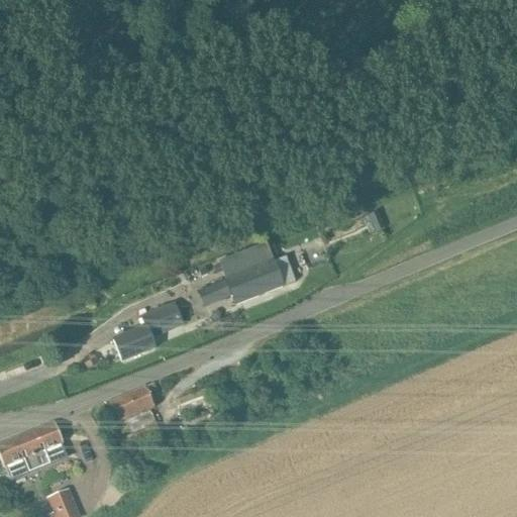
[(218,262),(235,305),(282,286),(281,283),(294,277),(285,255),(273,261),(266,242),(218,262)]
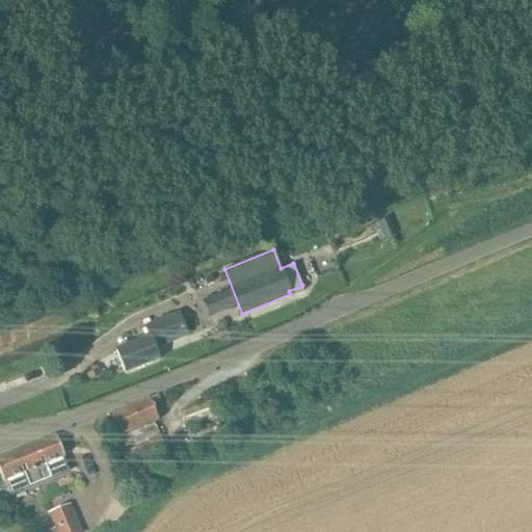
[(116,350),(124,368),(126,372),(159,358),(155,348),(188,335),(179,313),(145,326),(150,337),(116,350)]
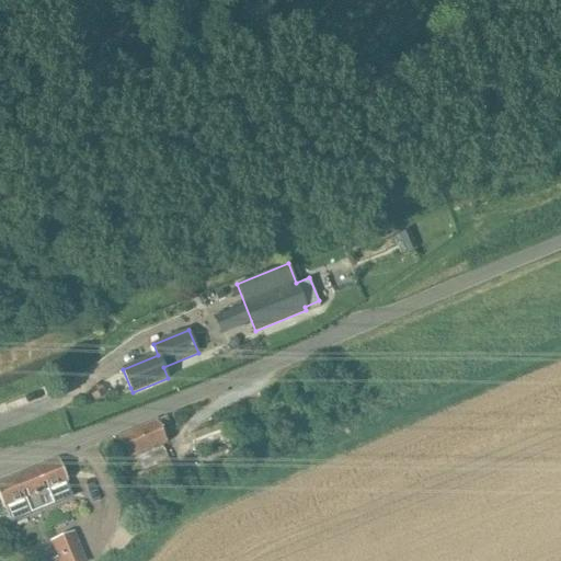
[(115,438),(118,447),(125,460),(128,459),(135,474),(136,473),(147,496),(179,481),(162,445),(168,443),(162,431),(171,426),(167,418),(158,421),(158,420),(115,438)]
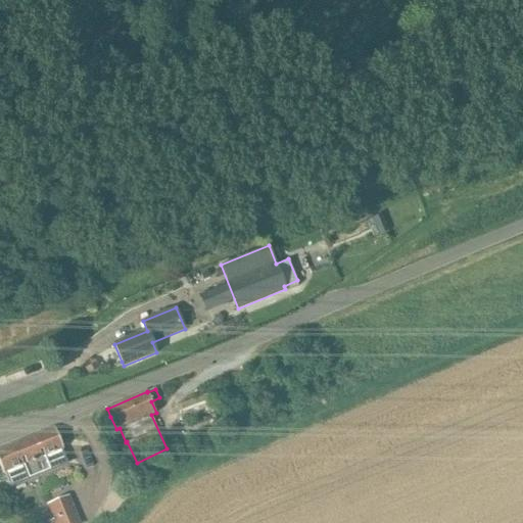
[(63,447),(55,428),(55,427),(0,448),(0,464),(3,473),(5,472),(10,485),(67,463),(62,448),(63,447)]
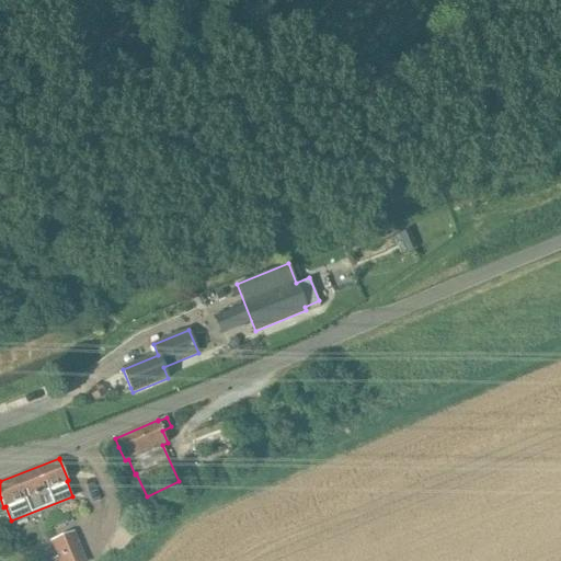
[(86,560),(76,533),(50,542),(57,558),(50,560),(86,560)]
